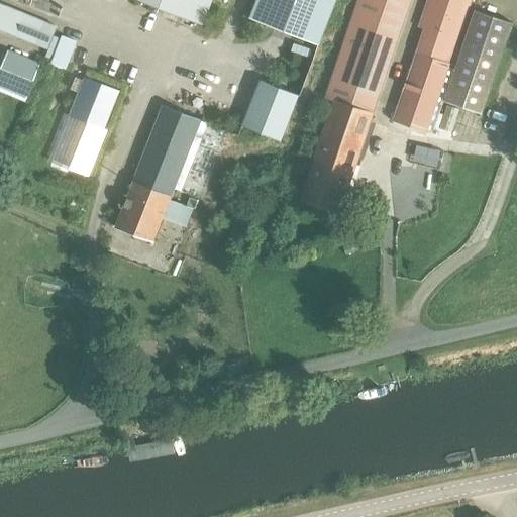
[(143,0),(201,22),(210,0),(143,0)]
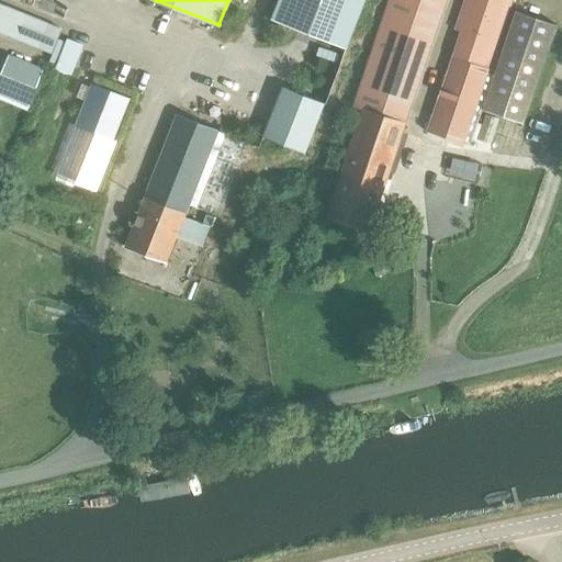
[(362,0),(277,0),(270,19),(345,47),(362,0)]
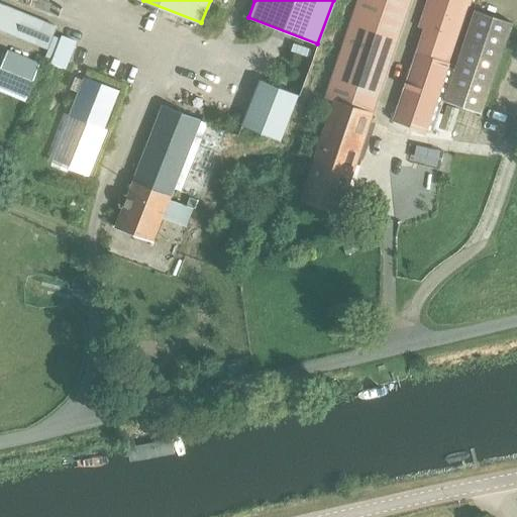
[(355,0),(323,96),(333,100),(300,198),(338,211),(409,0),(355,0)]
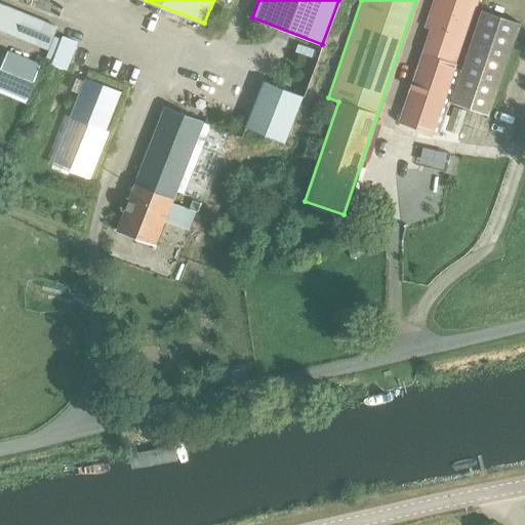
[(430,29),(398,121),(433,133),(477,0),(433,0),(423,27),(430,29)]
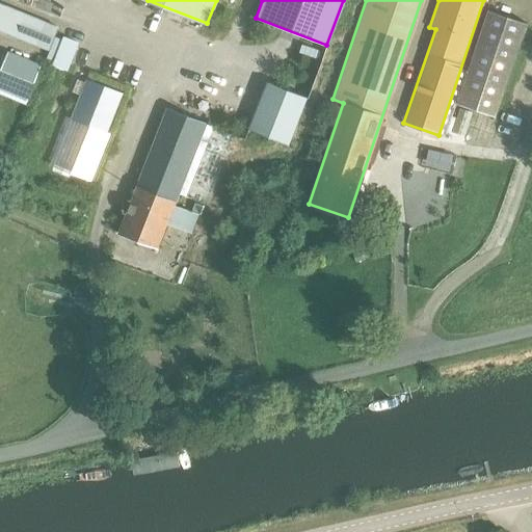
[(0,29),(49,49),(58,25),(0,2),(0,29)]
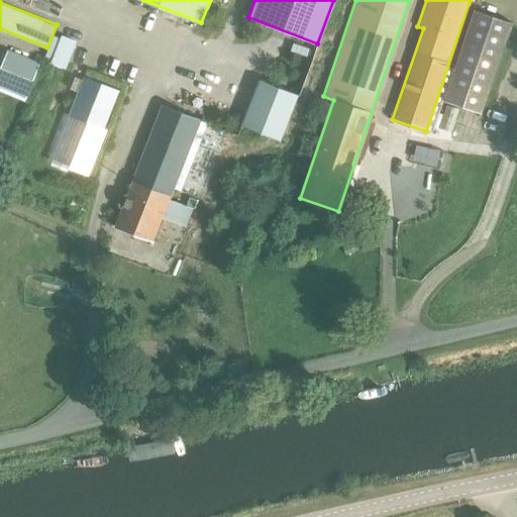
[(443,100),(482,113),(512,21),(474,9),(443,100)]
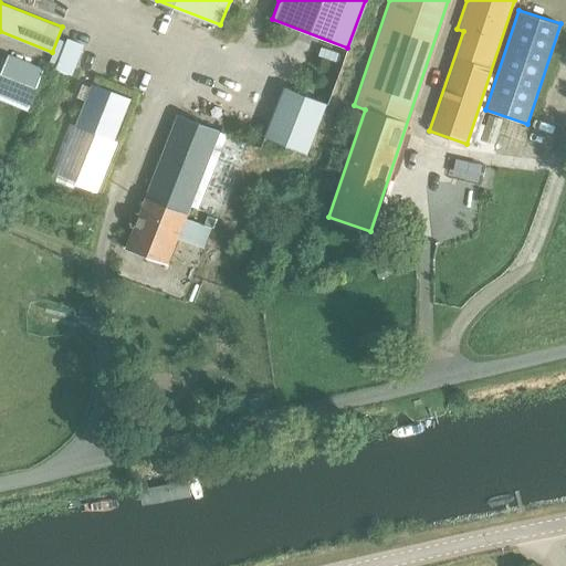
[(9,56),(0,77),(0,95),(28,106),(42,70),(9,56)]
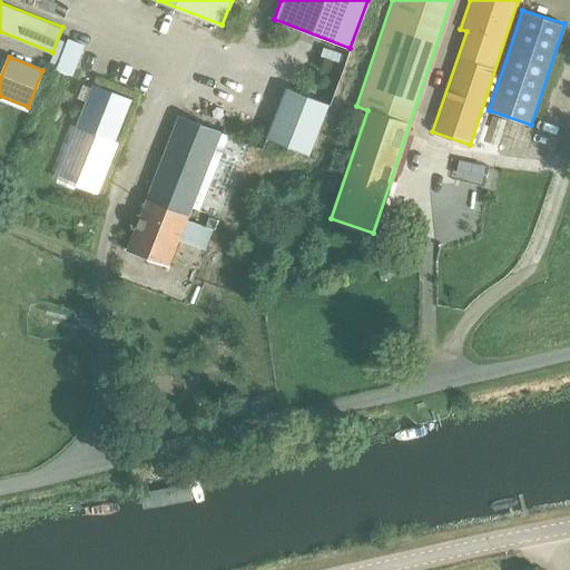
[(92,85),(77,126),(114,139),(129,99),(92,85)]
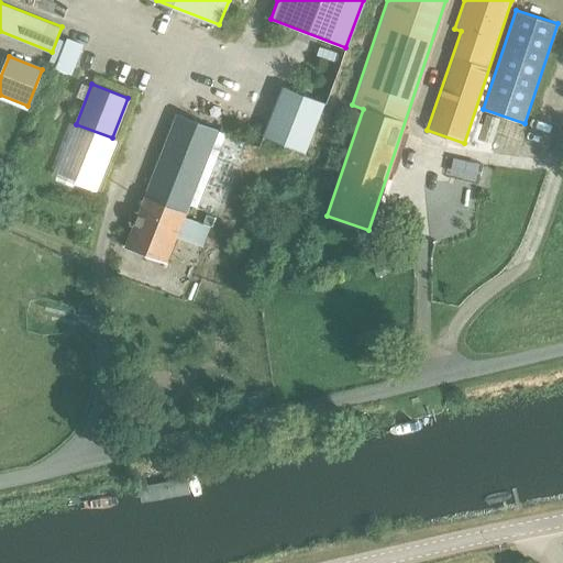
[(306,153),(324,103),(284,87),(264,138),(306,153)]
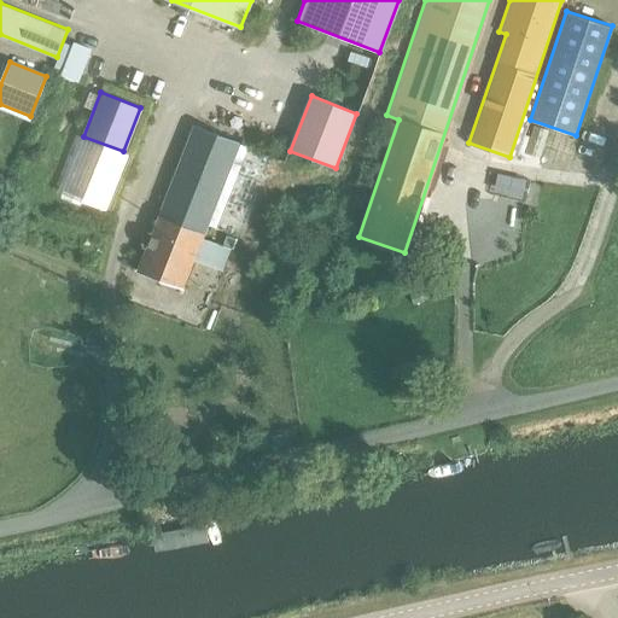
[(220,273),(228,252),(200,242),(239,143),(194,124),(136,270),(182,289),(192,262),(220,273)]
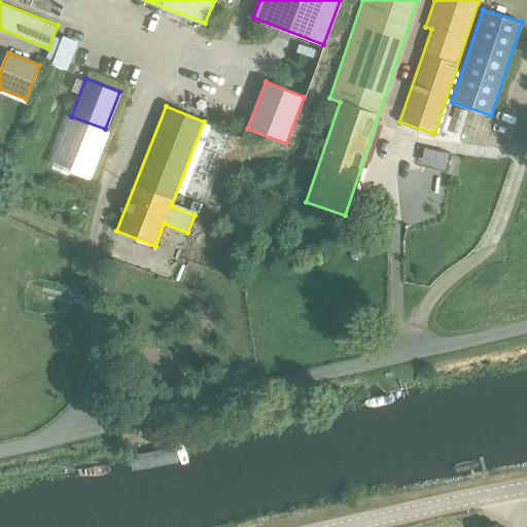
[(455,107),(447,131),(459,135),(466,111),(455,107)]
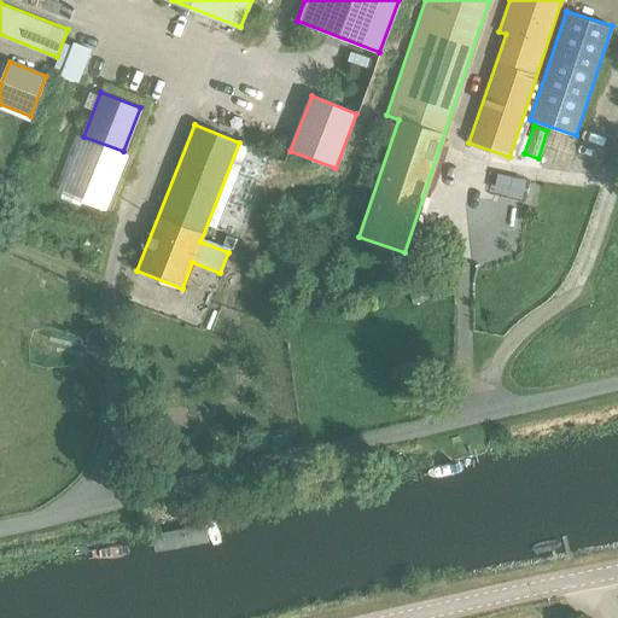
[(525,193),(530,176),(500,169),(495,186),(525,193)]
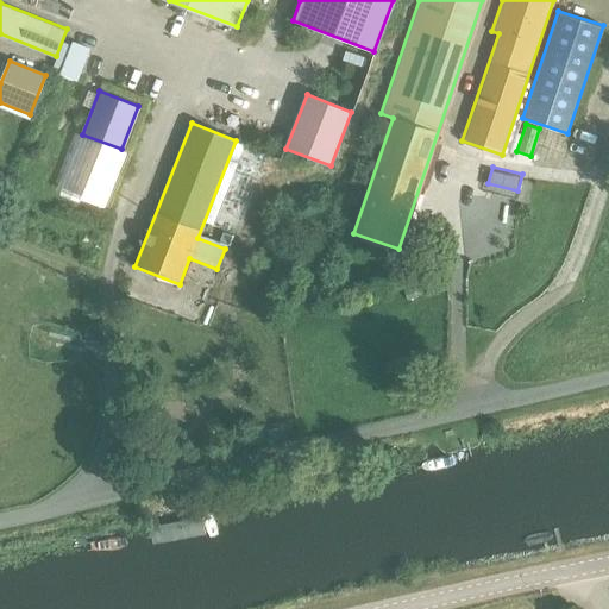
[(414,283),(403,287),(408,300),(419,295),(414,283)]
